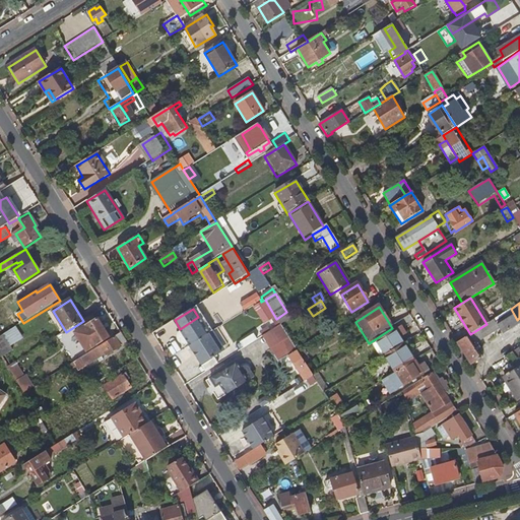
[(473,343),(498,328),(502,334),(519,323),(517,320),(511,309),(486,324),(470,334),(468,335),(473,343)]
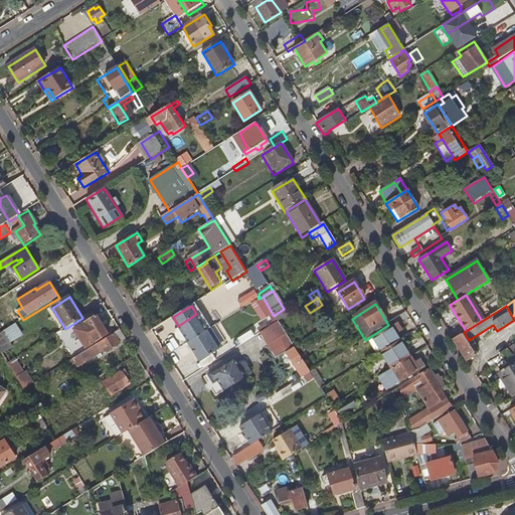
[(289,316),(284,309),(274,316),(278,323),(289,316)]
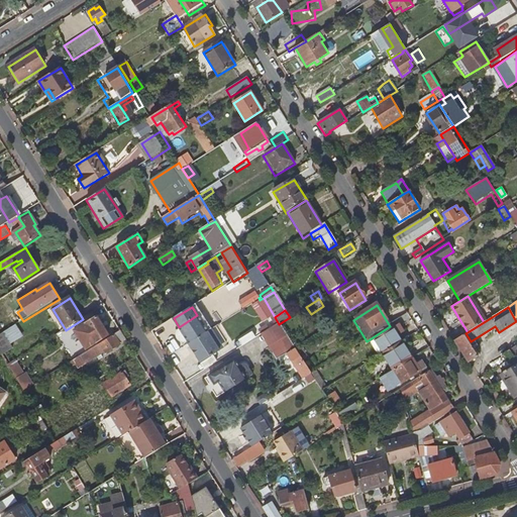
[(210,331),(199,314),(197,315),(179,327),(178,327),(182,334),(184,337),(188,344),(189,344),(208,332),(210,331)]
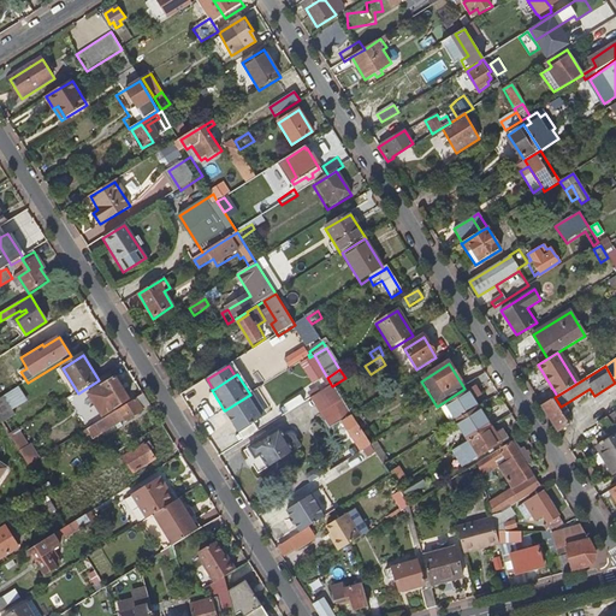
[(105,415),(130,400),(117,378),(92,394),(105,415)]
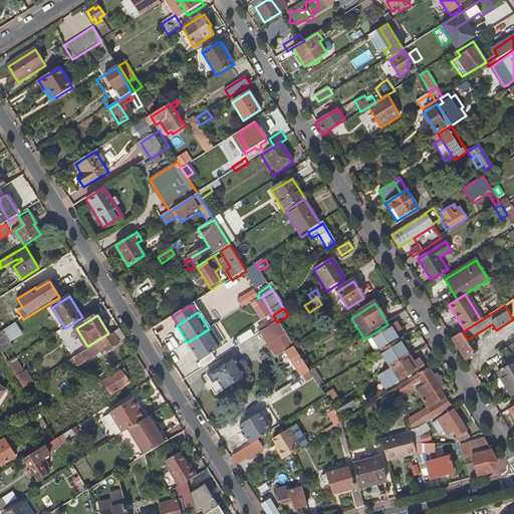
[(268,346),(286,335),(277,322),(260,333),(268,346)]
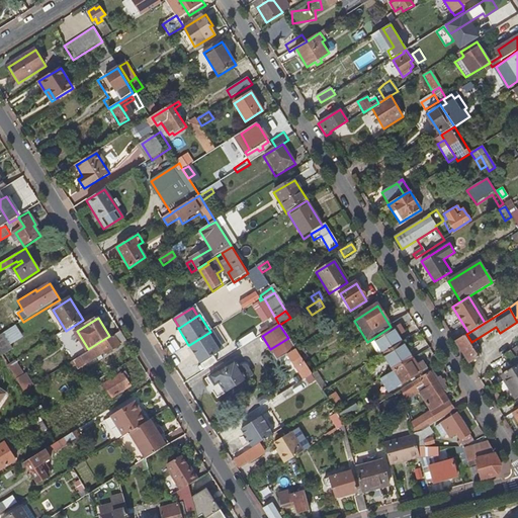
[(10,345),(23,337),(17,326),(4,334),(10,345)]
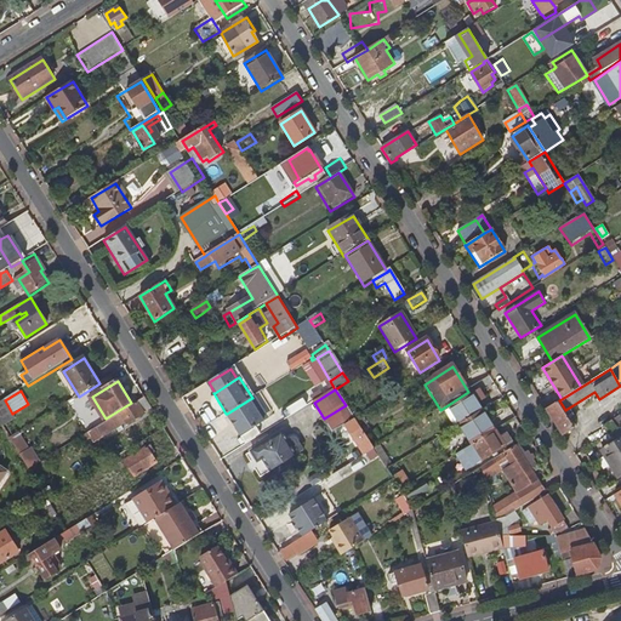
[(485,400),(480,392),(445,414),(455,429),(459,427),(482,414),(477,405),(485,400)]
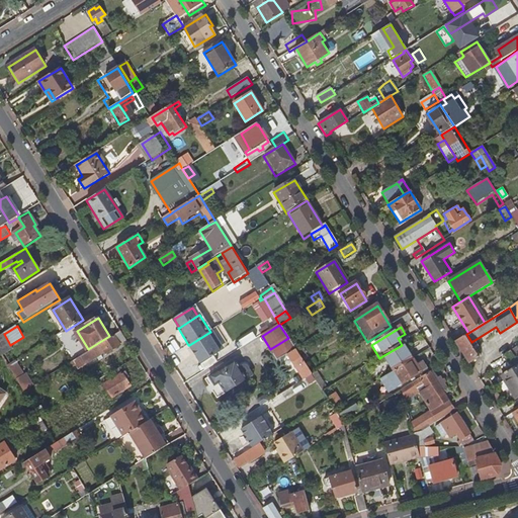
[(75,369),(101,353),(102,355),(126,340),(120,332),(61,368),(62,371),(64,369),(65,372),(74,367),(75,369)]
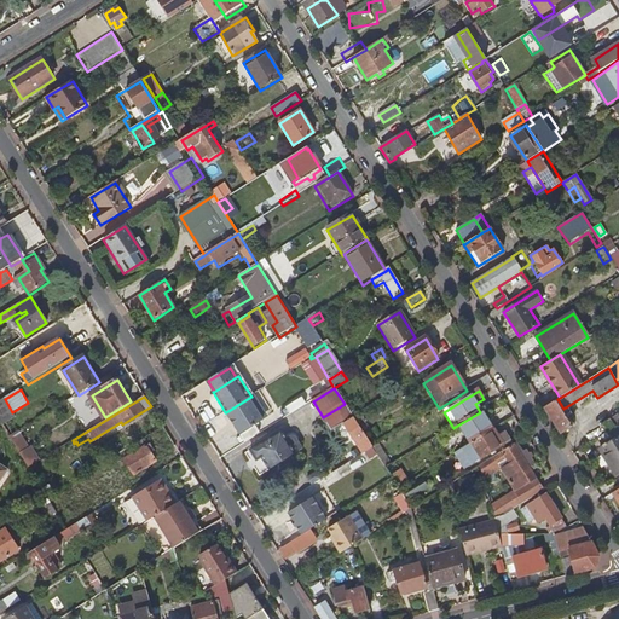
[(264,421),(249,398),(226,412),(231,420),(232,418),(237,427),(236,428),(241,435),(264,421)]
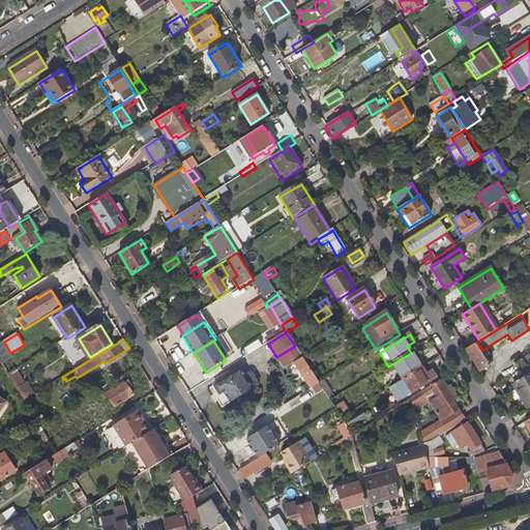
[(242,357),(260,347),(256,341),(239,351),(242,357)]
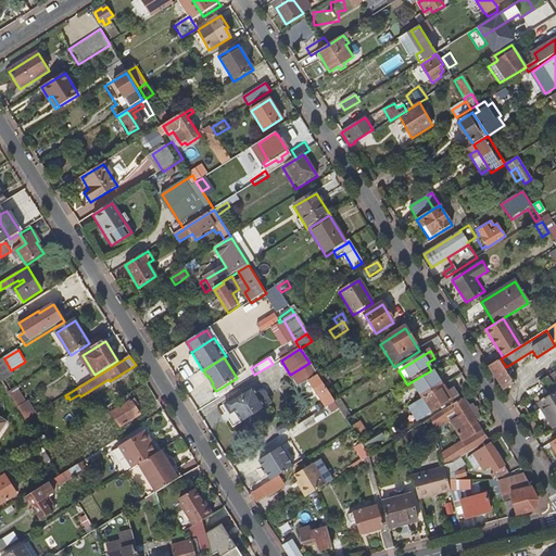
[(11,370),(4,358),(0,359),(0,378),(3,383),(8,380),(15,376),(11,370)]
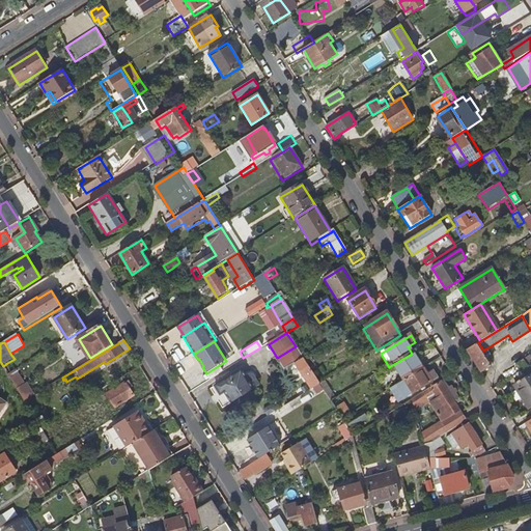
[(491,365),(477,343),(467,350),(480,371),(491,365)]
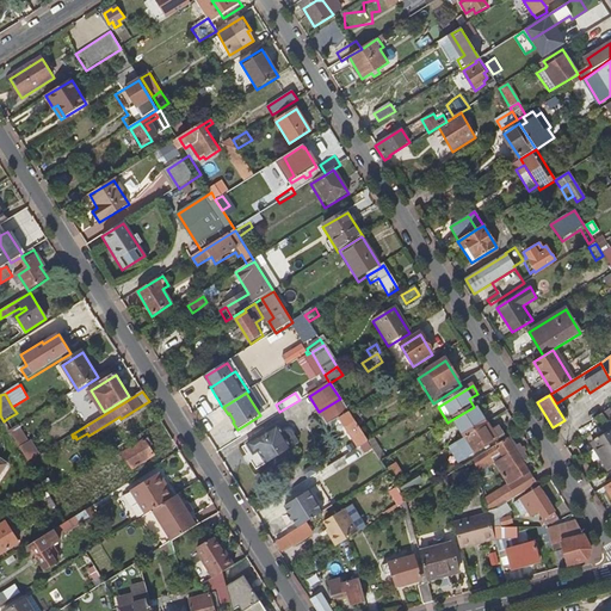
[(339,420),(350,413),(340,399),(319,412),(328,426),(339,420)]
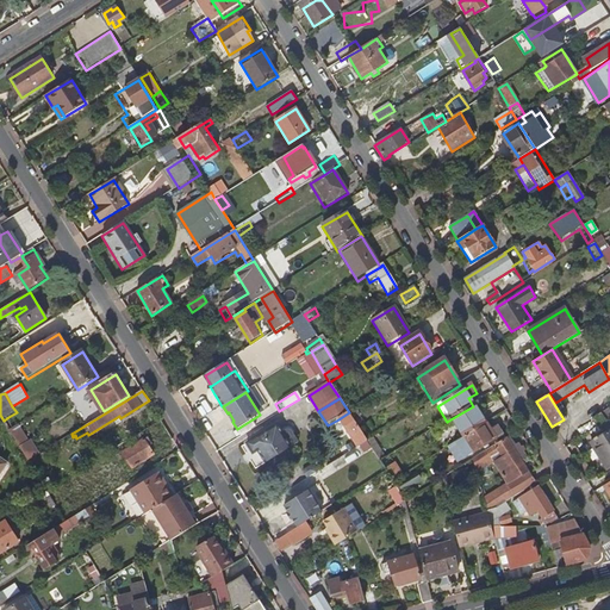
[(485,424),(473,406),(450,419),(462,439),(485,424)]
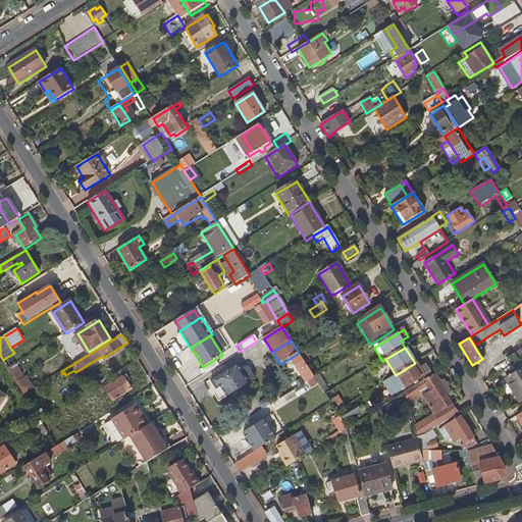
[(172,358),(168,352),(164,354),(168,360),(172,358)]
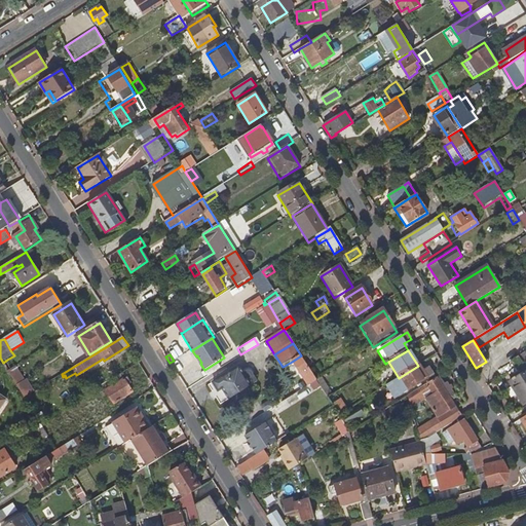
[(301,355),(292,362),(308,387),(317,382),(306,366),(303,359),(301,355)]
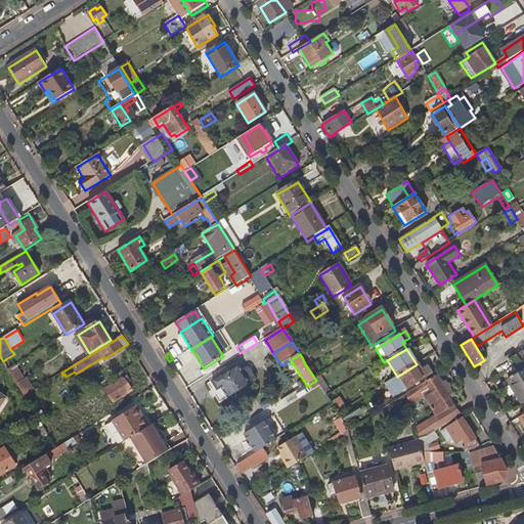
[(311,360),(307,354),(302,357),(305,364),(311,360)]
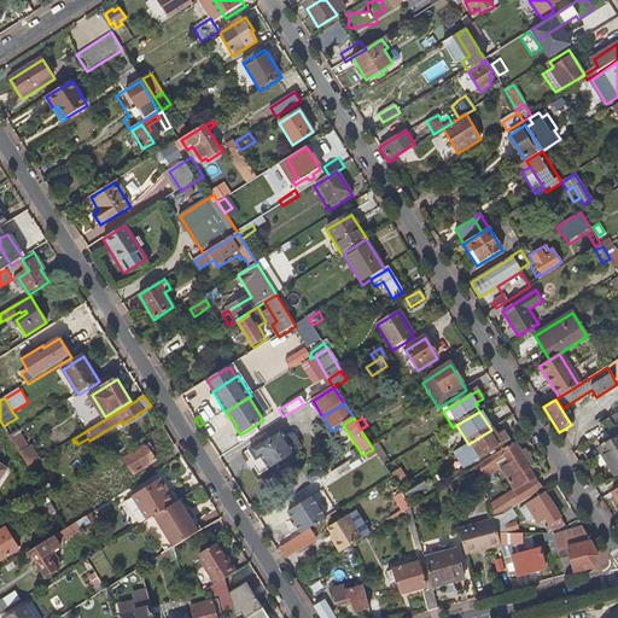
[(613,426),(610,419),(601,424),(605,431),(613,426)]
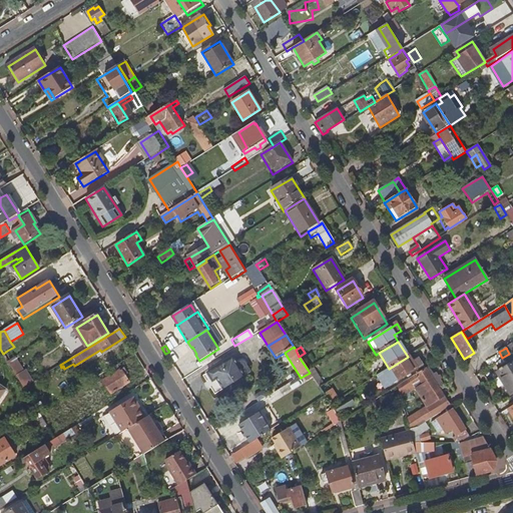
[(13,360),(7,351),(3,354),(8,363),(13,360)]
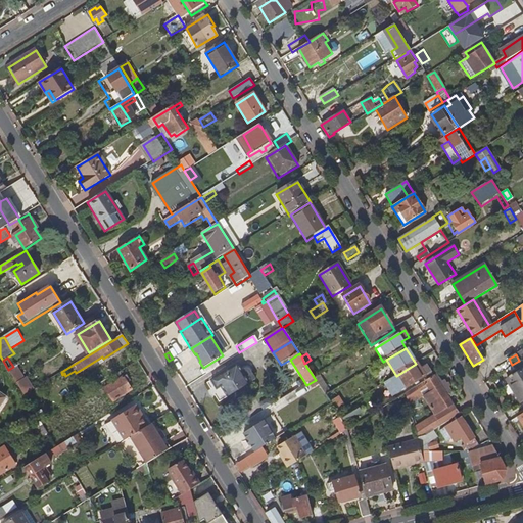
[(396,376),(383,384),(392,398),(430,375),(425,367),(419,370),(416,364),(396,376)]
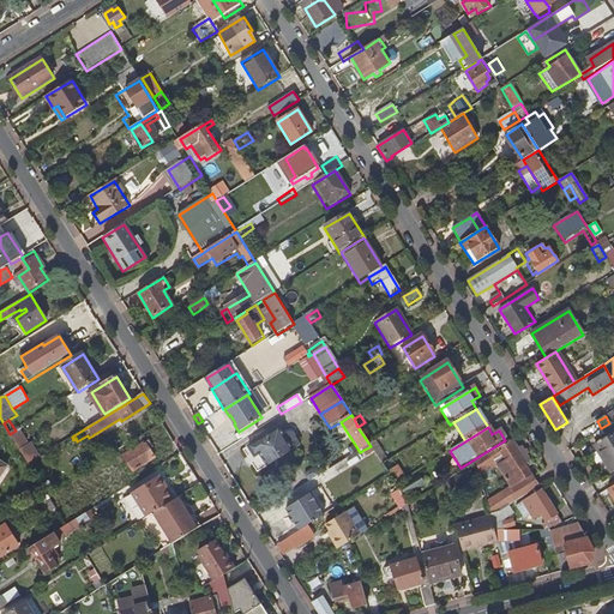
[(29,445),(19,428),(16,431),(10,434),(20,451),(29,445)]
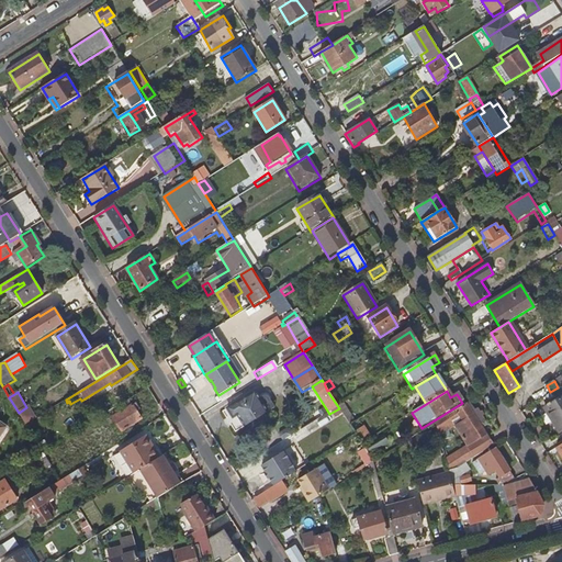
[(268,413),(262,403),(256,392),(228,409),(234,418),(238,416),(246,427),(268,413)]
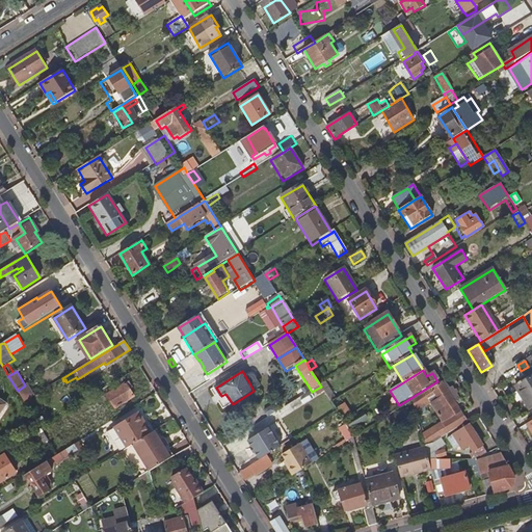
[(531,408),(531,375),(517,384),(516,384),(515,386),(515,387),(530,409),(531,408)]
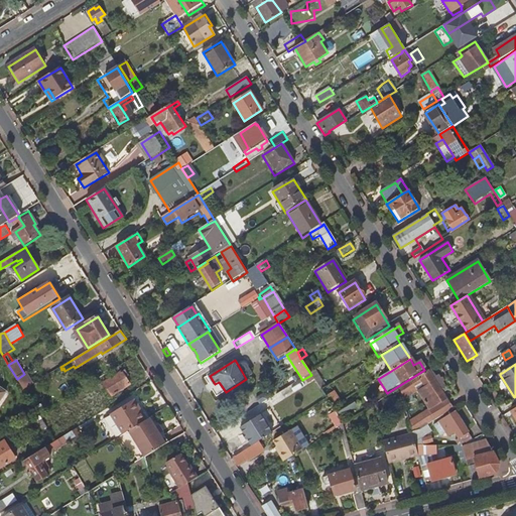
[(114,377),(122,373),(119,367),(111,372),(114,377)]
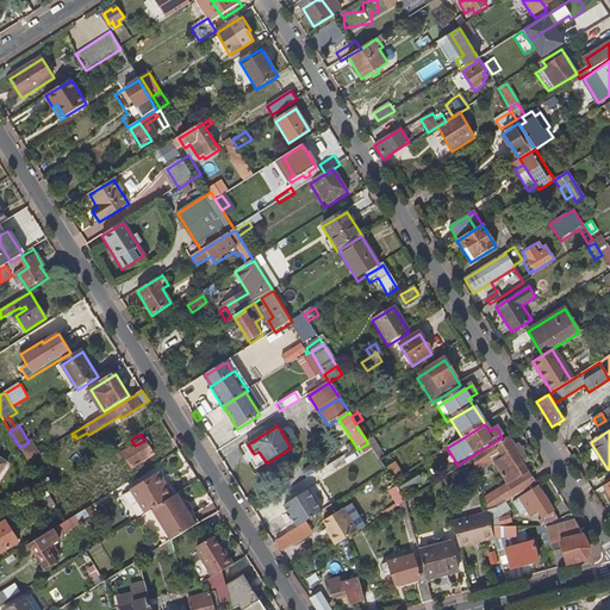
[(299,443),(293,434),(285,437),(291,448),(299,443)]
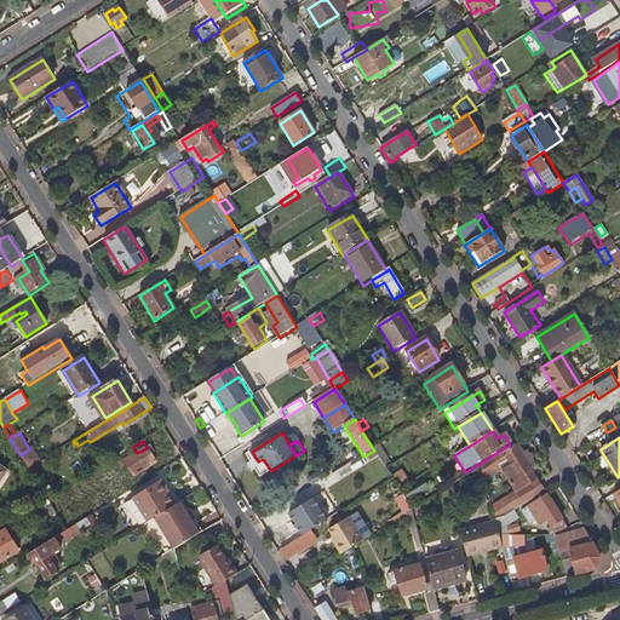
[(481,469),(484,482),(494,477),(493,474),(501,469),(503,472),(516,494),(535,482),(530,475),(538,470),(532,461),(529,457),(530,457),(528,452),(523,454),(518,446),(481,469)]
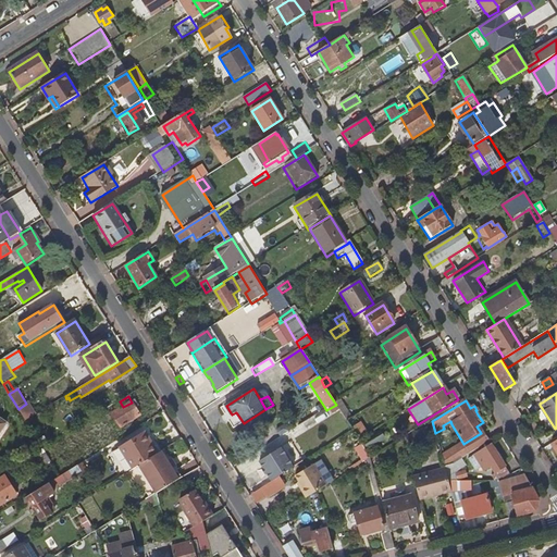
[(351,418),(341,401),(336,405),(347,421),(351,418)]
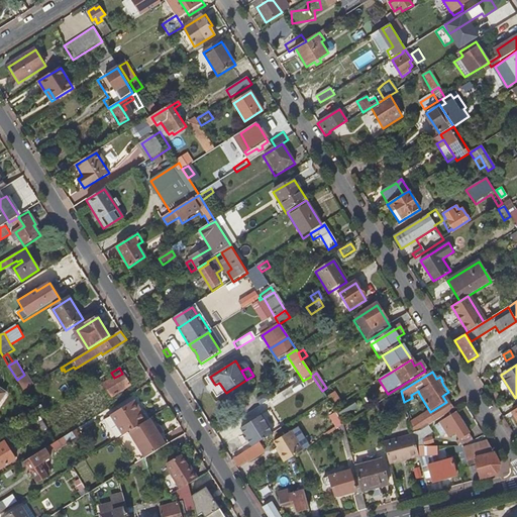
[(33,385),(26,374),(24,375),(17,380),(23,389),(24,390),(33,385)]
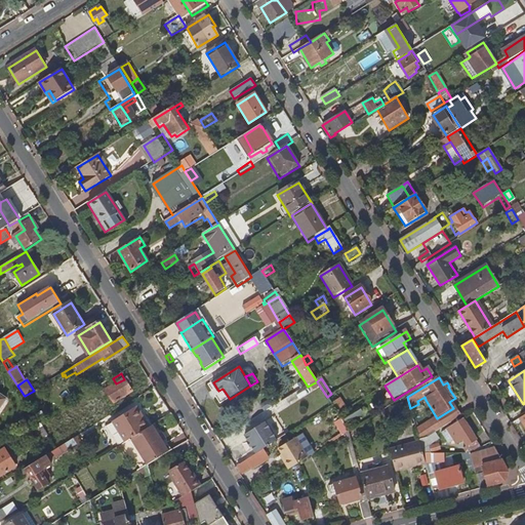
[(113,403),(131,392),(124,379),(116,384),(105,391),(113,403)]
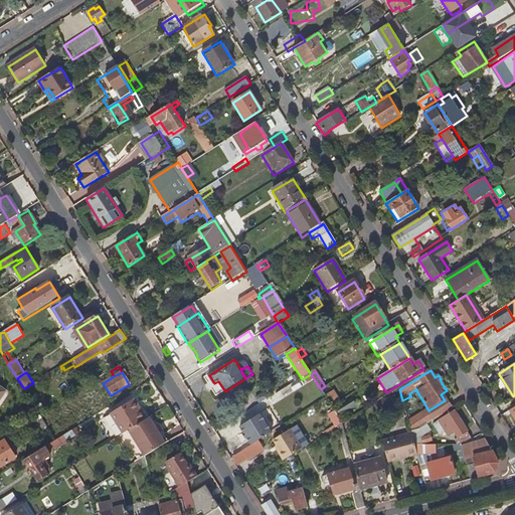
[(339,401),(333,392),(327,397),(333,405),(339,401)]
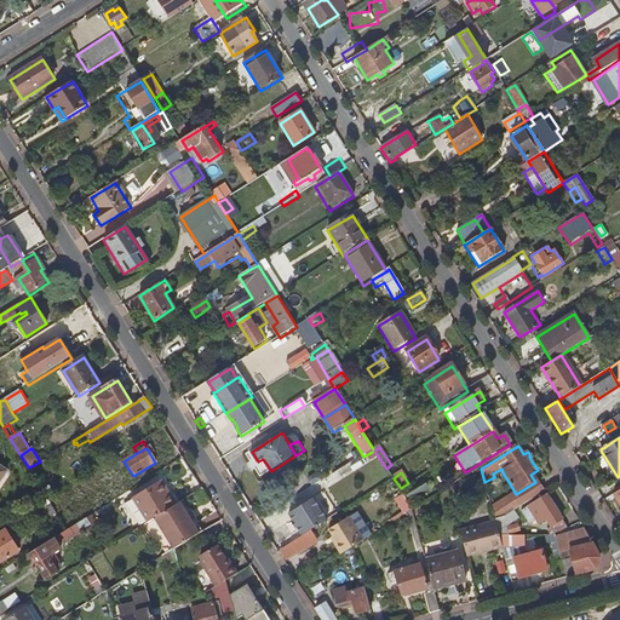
[(177,505),(170,494),(168,495),(160,483),(133,499),(148,523),(155,518),(177,505)]
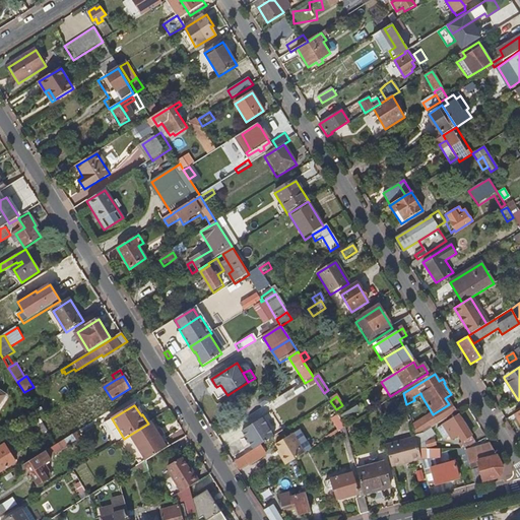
[(341,416),(355,407),(354,405),(340,414),(341,416)]
